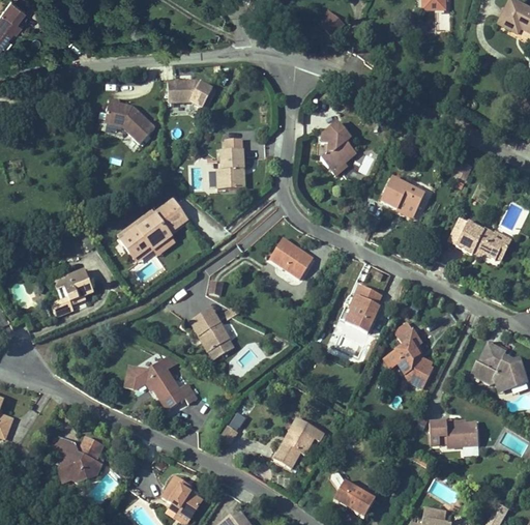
[(5,0),(0,6),(0,42),(17,21),(13,19),(23,7),(21,5),(25,0),(5,0)]
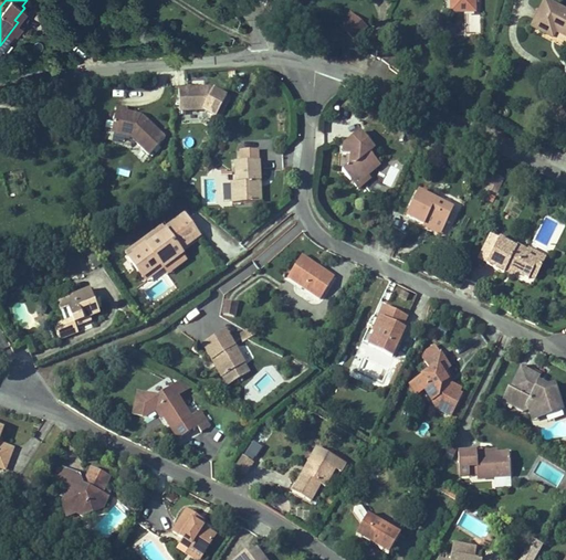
[(452,0),(453,11),(474,10),(473,0),(452,0)]
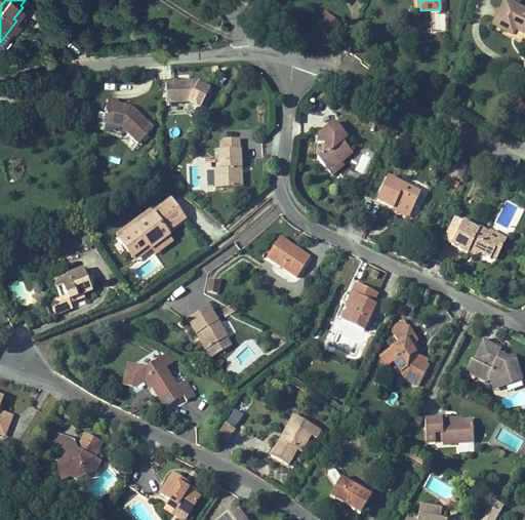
[(524,37),(524,9),(503,0),(501,0),(489,27),(510,36),(512,31),(524,37)]
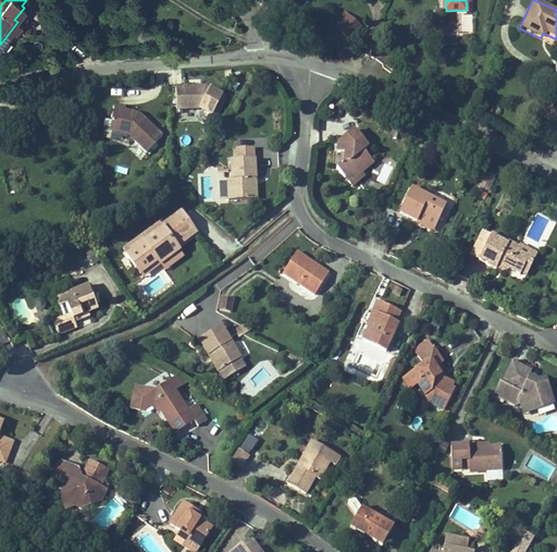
[(362,26),(344,9),(333,20),(351,37),(362,26)]
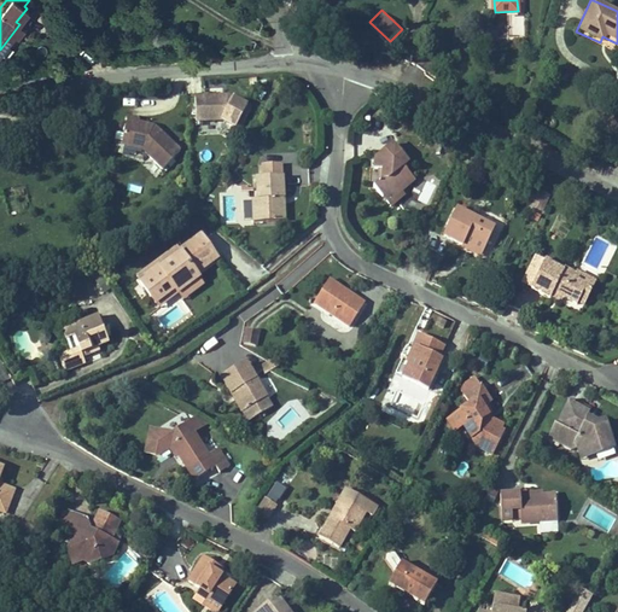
[(228,92),(196,94),(197,118),(223,117),(240,126),(251,104),(228,92)]
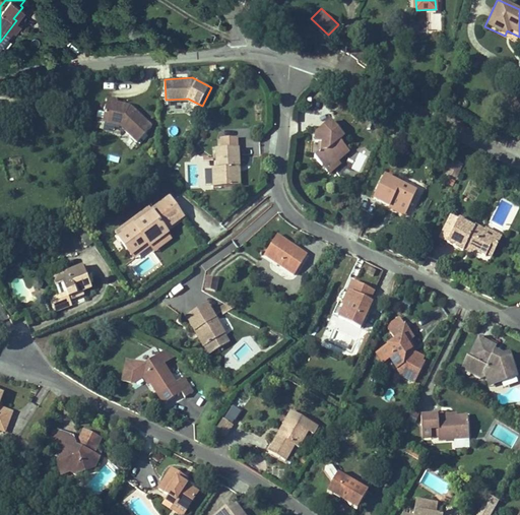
[(152,124),(135,109),(133,110),(130,107),(130,104),(117,101),(118,99),(108,95),(103,119),(120,123),(138,139),(152,124)]
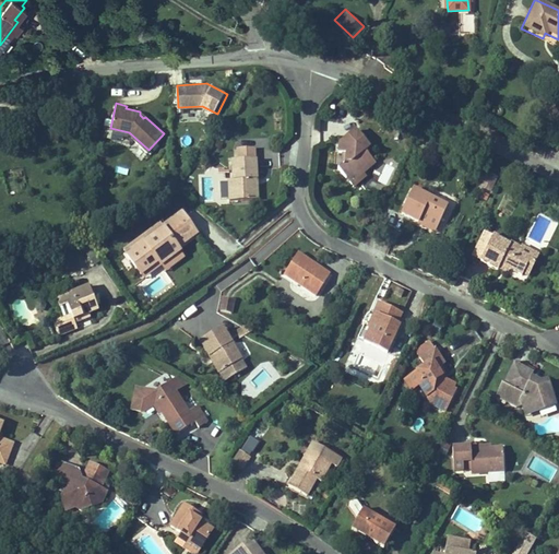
[(369,144),(356,128),(340,141),(337,152),(341,152),(344,152),(343,158),(340,161),(335,164),(344,175),(351,169),(363,172),(375,162),(365,149),(369,144)]
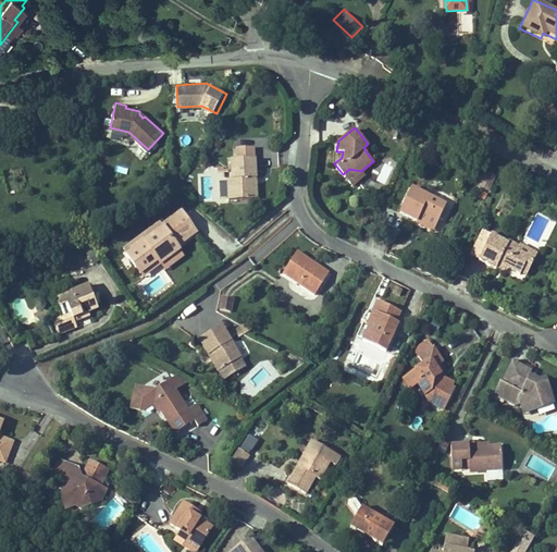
[(255,143),(237,143),(237,154),(230,155),(231,174),(226,174),(227,195),(251,194),(250,174),(256,173),(255,143)]
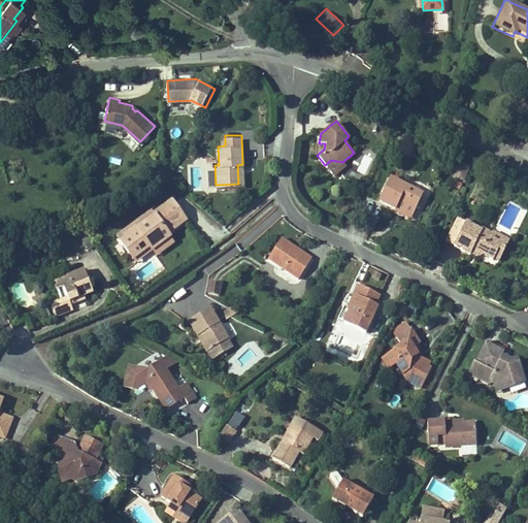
[(463,178),(470,164),(460,159),(453,173),(463,178)]
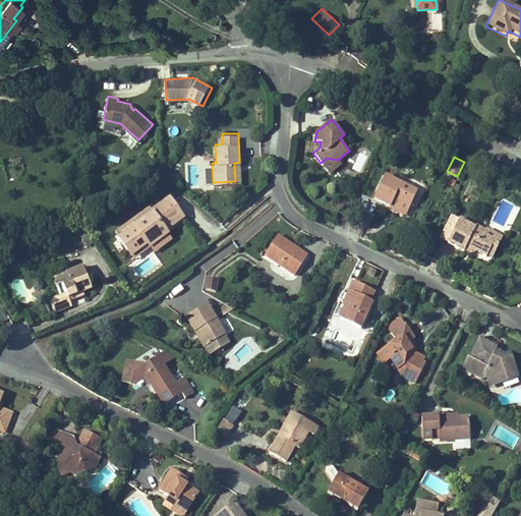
[(326,169),(338,160),(327,158),(321,163),(326,169)]
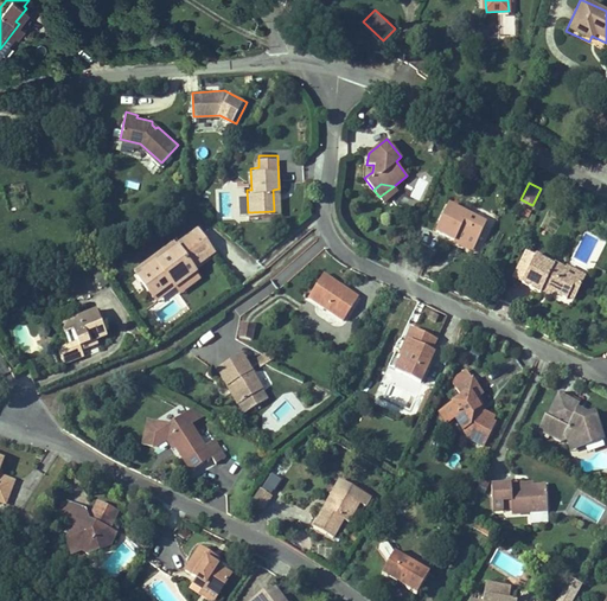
[(474,247),(487,221),(448,203),(435,229),(454,238),(455,237),(474,247)]
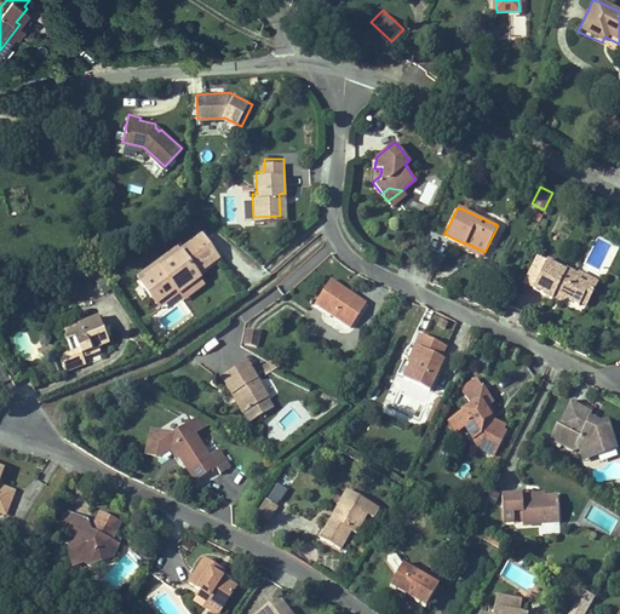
[(218,256),(202,233),(181,248),(181,250),(158,264),(138,277),(153,300),(174,286),(178,291),(199,276),(195,270),(218,256)]
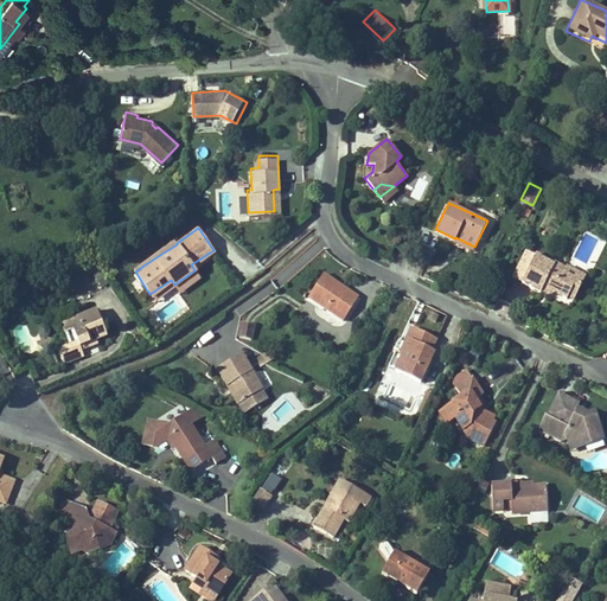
[(472,251),(474,247),(455,237),(454,238),(453,243),(472,251)]
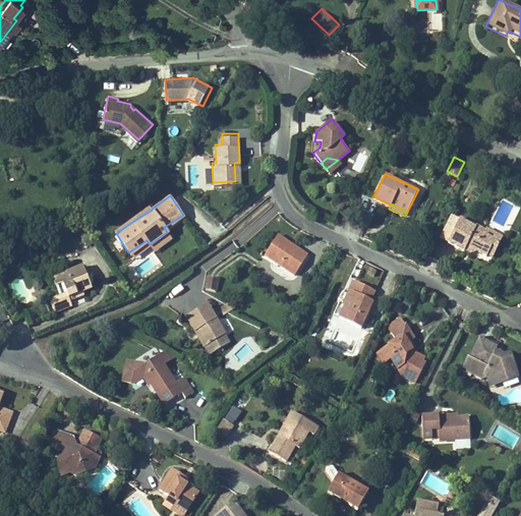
[(113,229),(116,233),(132,222),(152,210),(152,209),(149,205),(113,229)]
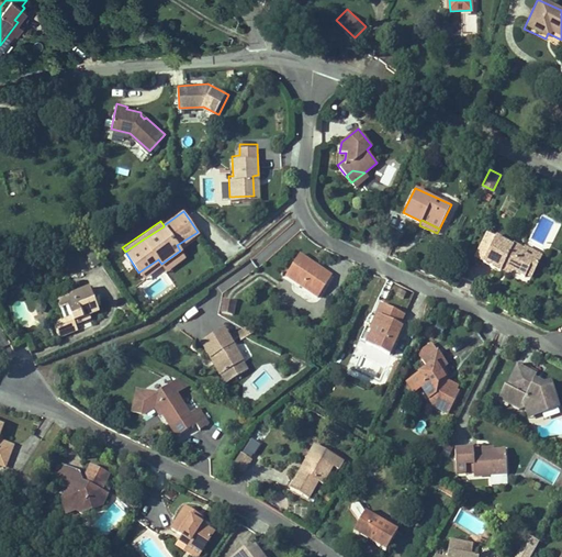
[(482,262),(495,235),(486,231),(474,257),(482,262)]
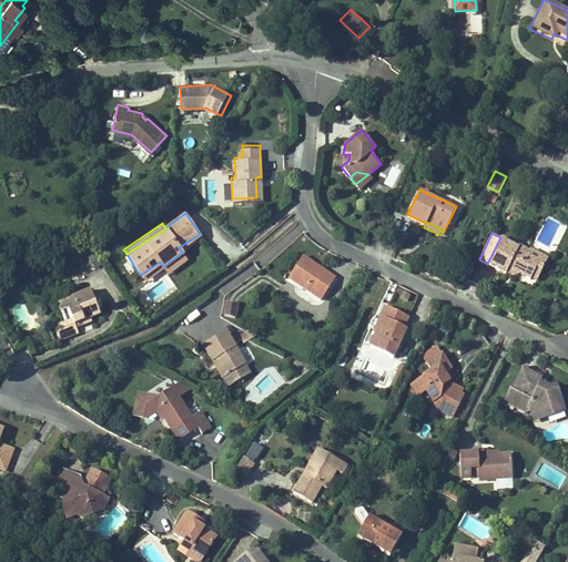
[(501,234),(500,237),(518,245),(519,243),(501,234)]
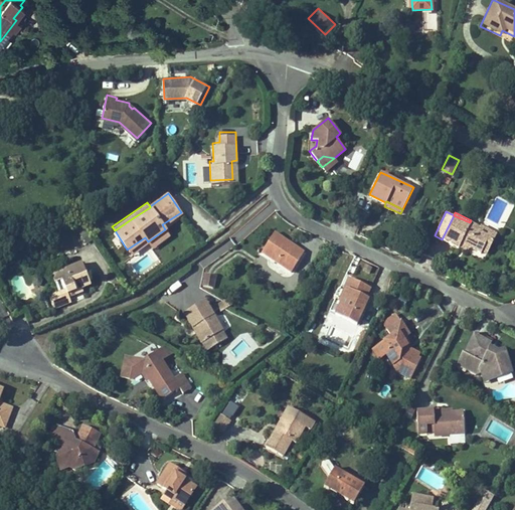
[(470,222),(454,215),(442,239),(460,247),(461,245),(470,249),(480,255),(482,250),(489,235),(479,230),(481,224),(471,220),(470,222)]
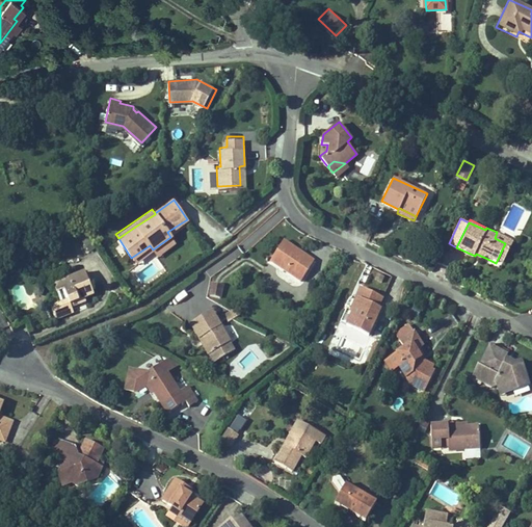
[(514,240),(497,232),(495,238),(505,243),(498,259),(504,262),(514,240)]
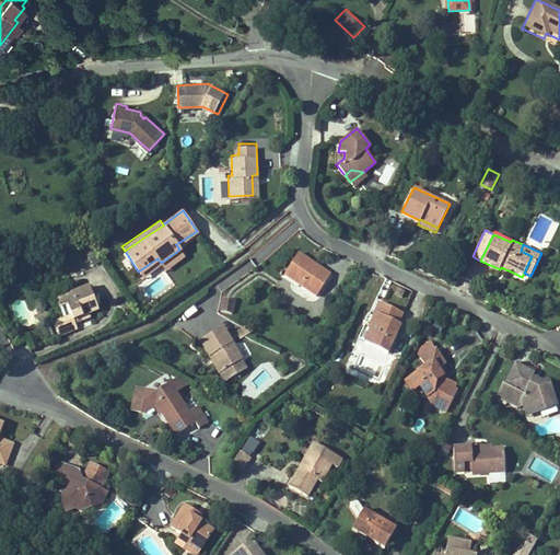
[(183,254),(179,250),(161,263),(163,266),(183,254)]
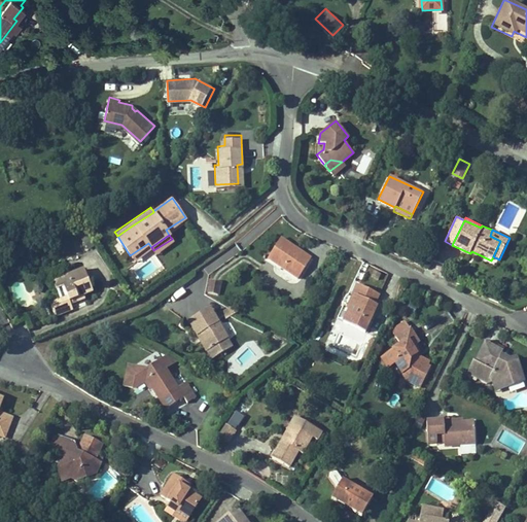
[(291,246),(293,244),(282,236),(268,255),(297,276),(312,256),(305,251),(303,254),(291,246)]
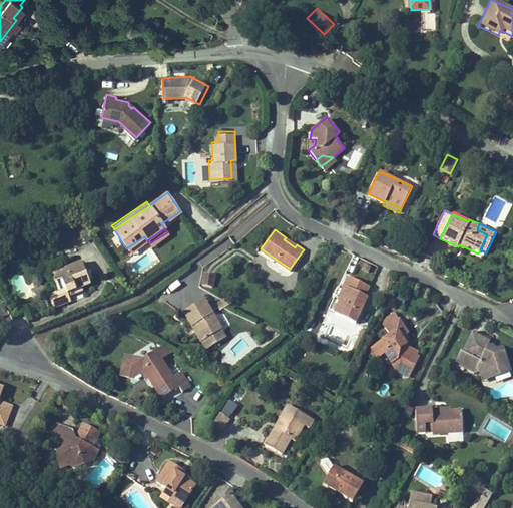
[(147,240),(144,236),(126,248),(129,251),(147,240)]
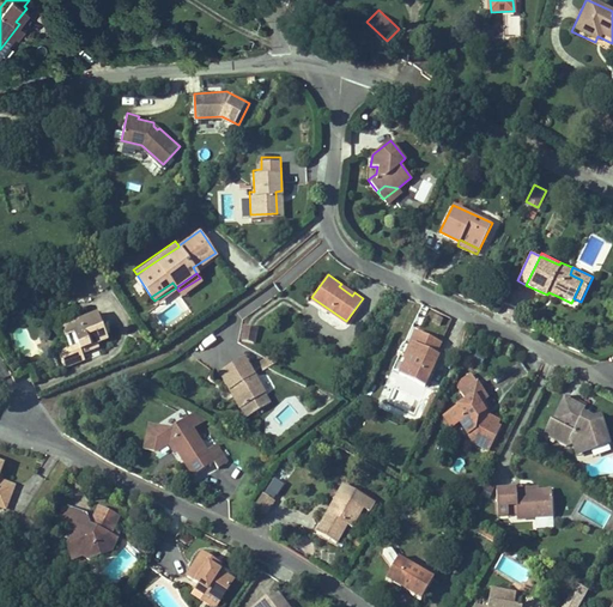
[(352,296),(354,292),(341,284),(339,286),(352,296)]
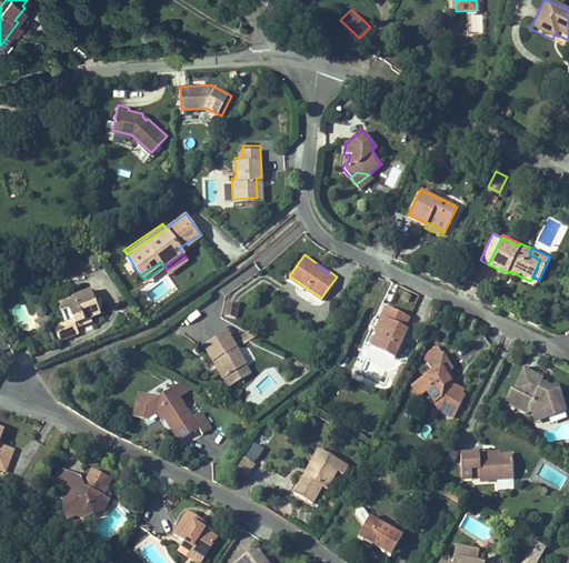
[(89,287),(56,301),(66,322),(56,327),(62,339),(78,331),(77,327),(75,322),(91,315),(100,311),(89,287)]
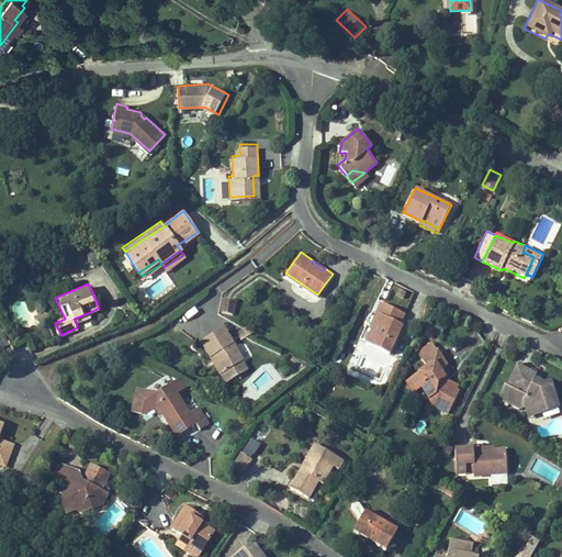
[(237,297),(223,293),(220,310),(234,313),(237,297)]
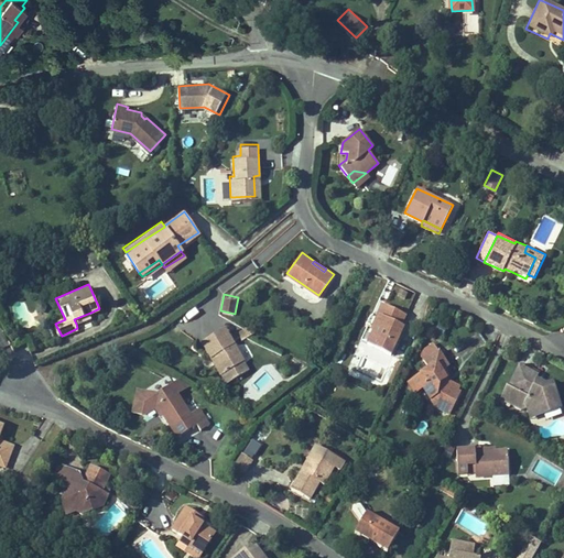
[(390,351),(402,325),(399,324),(403,313),(381,303),(376,314),(379,316),(373,329),(371,328),(366,340),(390,351)]
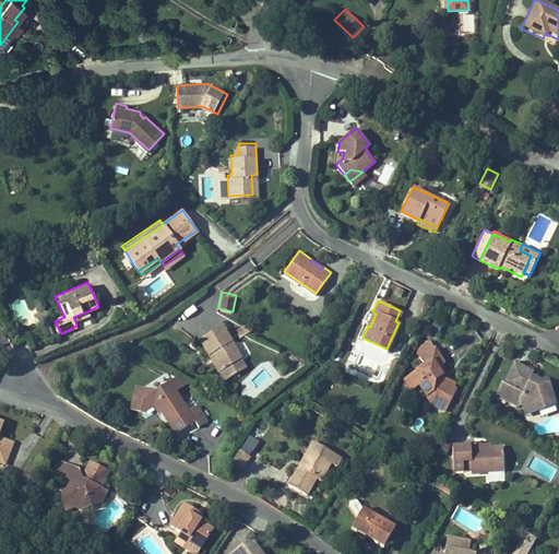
[(73,317),(75,321),(91,314),(90,310),(73,317)]
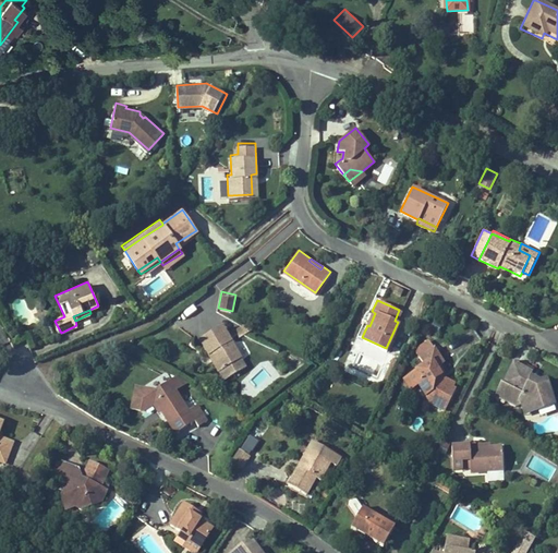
[(253,326),(243,322),(229,331),(231,334),(237,331),(239,335),(253,326)]
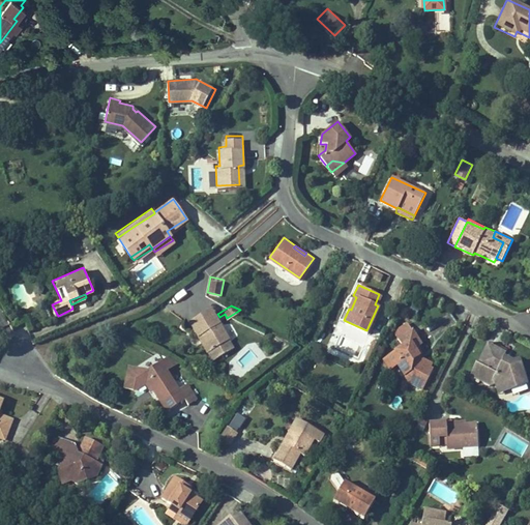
[(211,308),(188,321),(198,337),(200,334),(203,340),(201,341),(211,359),(234,345),(211,308)]
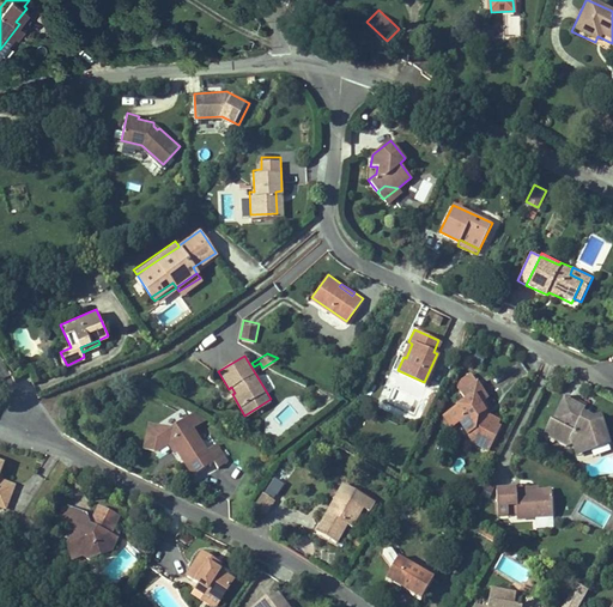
[(422,388),(424,382),(398,370),(395,376),(422,388)]
